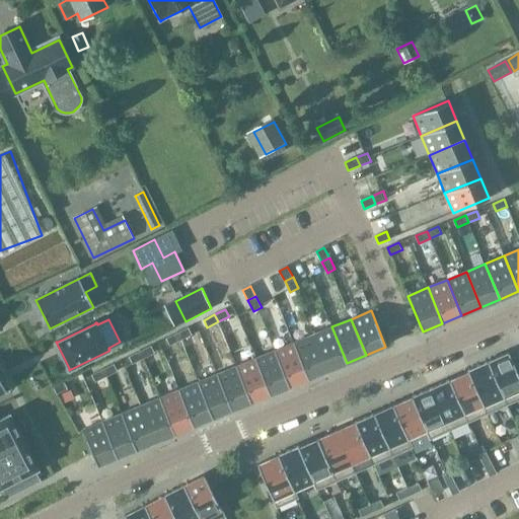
[(331,326),(312,335),(327,370),(347,363),(331,326)]
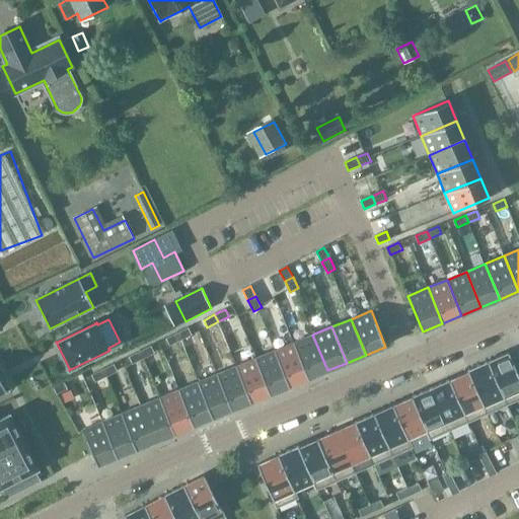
[(177,332),(180,340),(192,335),(188,327),(177,332)]
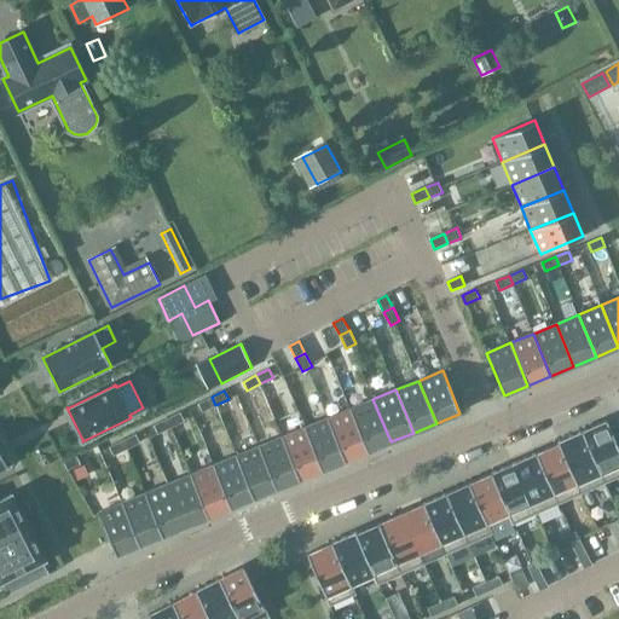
[(198,404),(203,412),(215,405),(212,397),(198,404)]
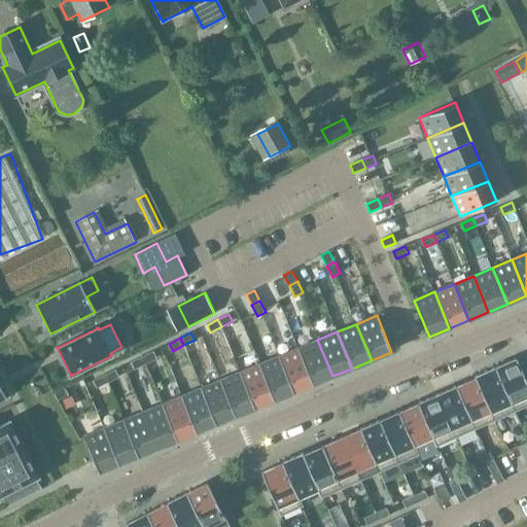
[(299,348),(313,384),(332,376),(317,340),(299,348)]
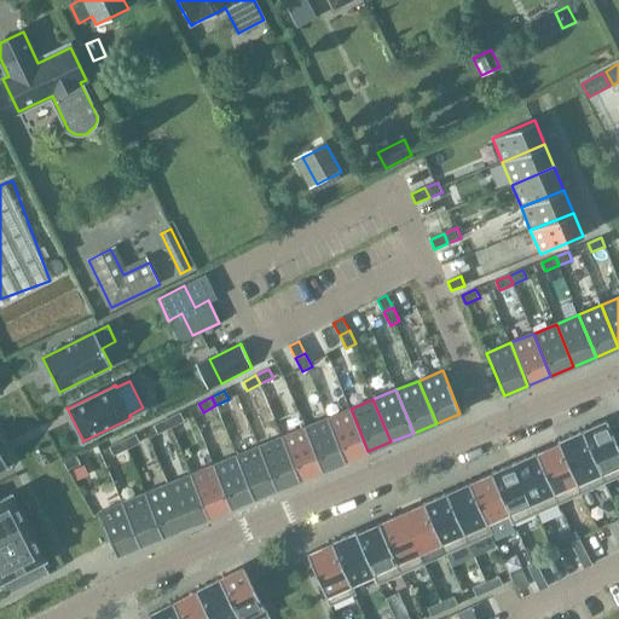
[(368,451),(351,409),(328,418),(345,461),(368,451)]
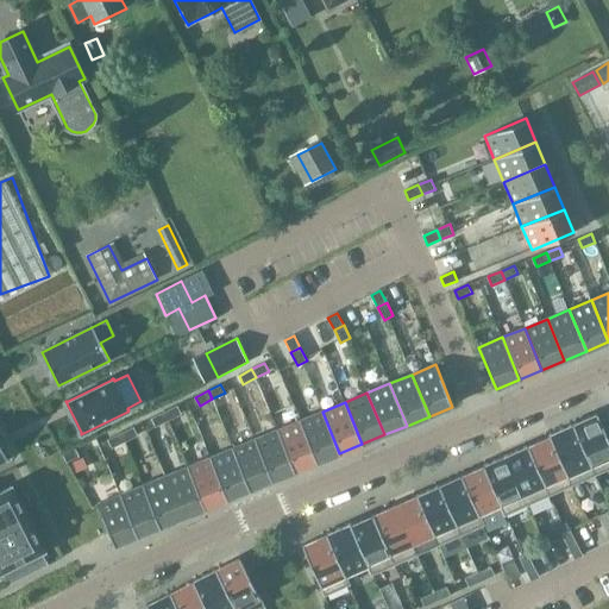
[(164,412),(169,420),(181,414),(177,406),(164,412)]
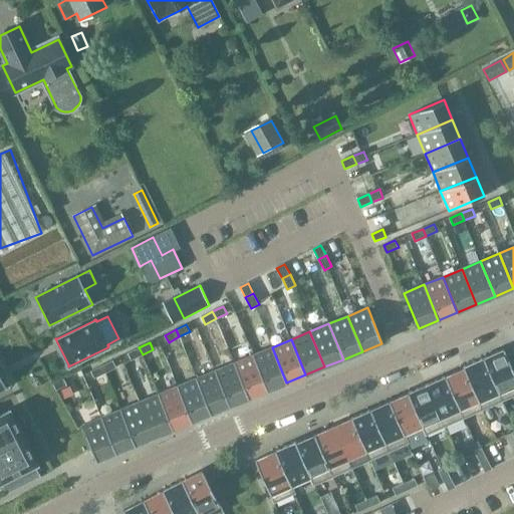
[(139,347),(127,353),(132,360),(143,354),(139,347)]
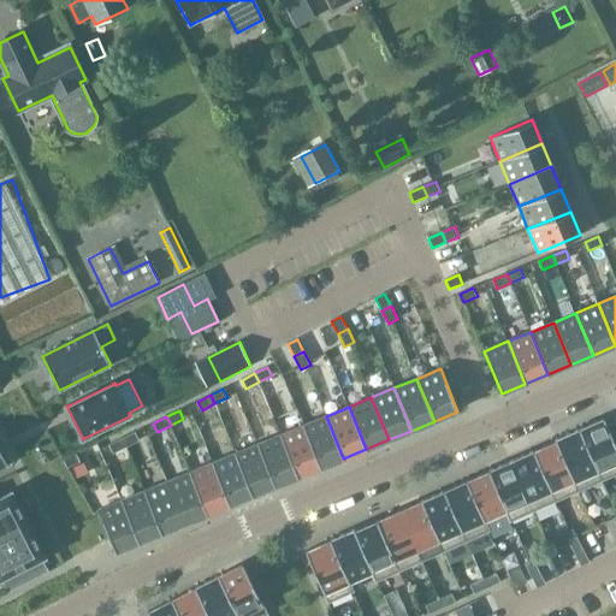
[(303,426),(320,468),(343,458),(326,416),(303,426)]
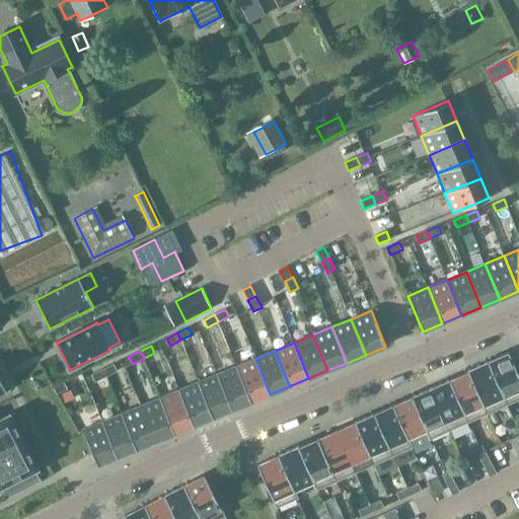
[(507,404),(518,398),(518,375),(509,352),(488,362),(507,404)]
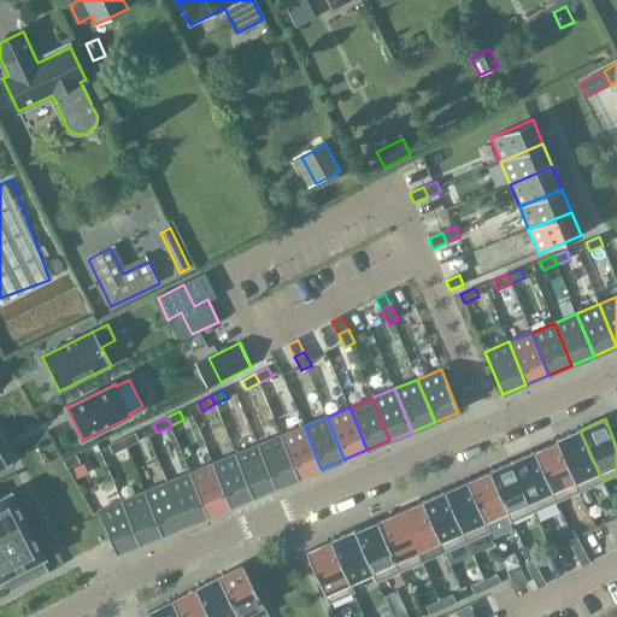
[(321,469),(304,427),(281,435),(299,477),(321,469)]
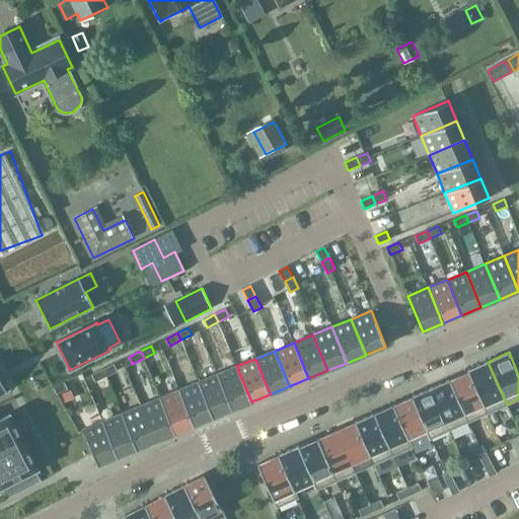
[(487,413),(507,404),(488,362),(467,371),(467,372),(468,371),(487,413)]
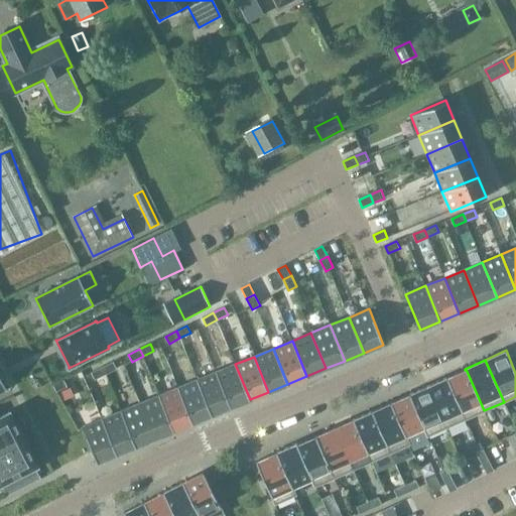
[(102,367),(106,374),(117,369),(113,362),(102,367)]
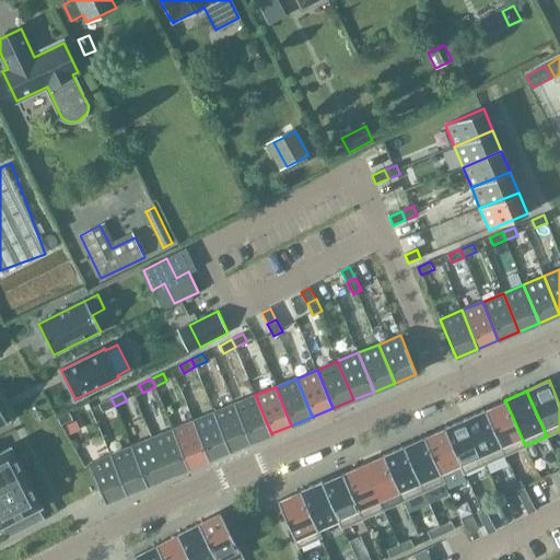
[(234,404),(251,442),(271,433),(255,395),(234,404)]
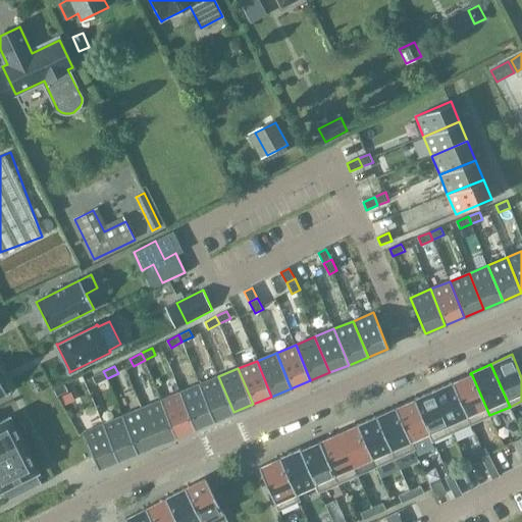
[(92,376),(96,384),(107,378),(103,371),(92,376)]
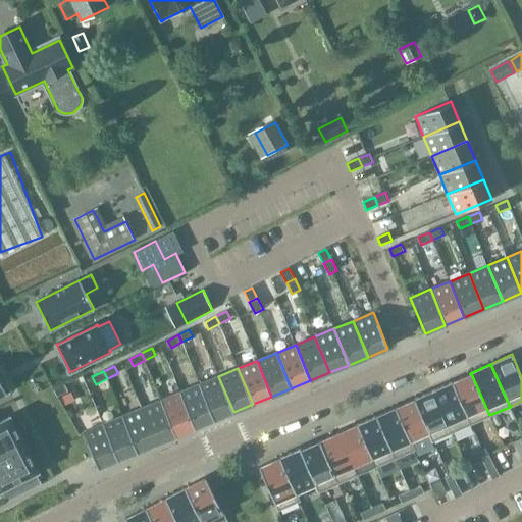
[(471,424),(489,415),(471,373),(470,374),(452,382),(471,424)]
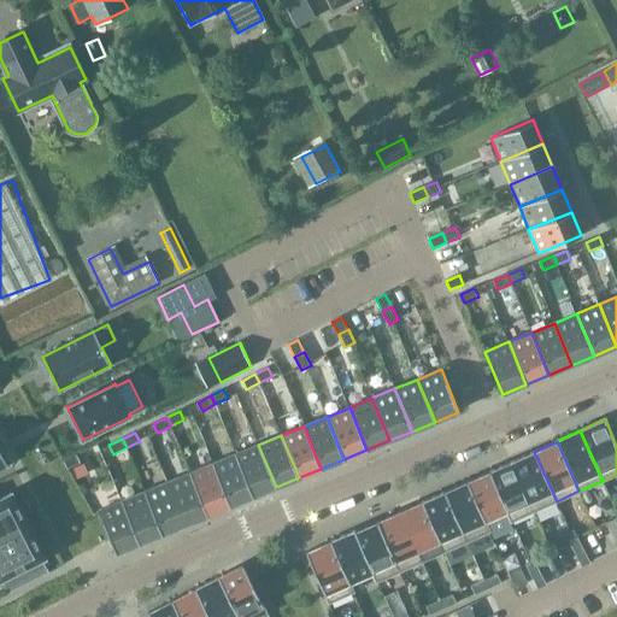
[(258,445),(235,454),(253,497),(276,487),(258,445)]
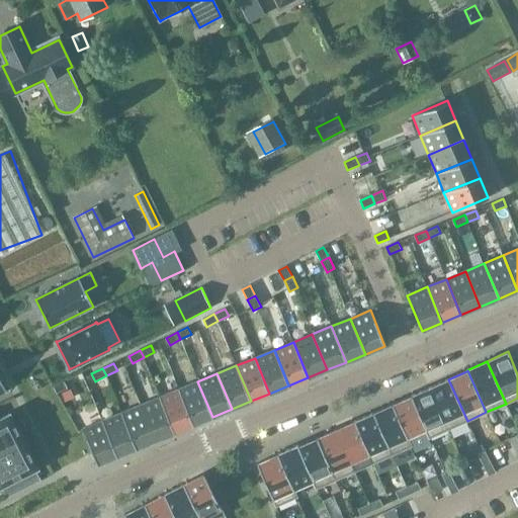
[(448,429),(467,421),(448,379),(430,387),(448,429)]
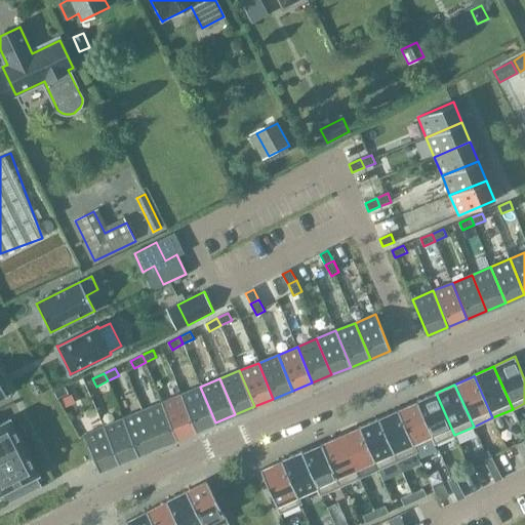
[(65,386),(53,392),(57,399),(68,394),(65,386)]
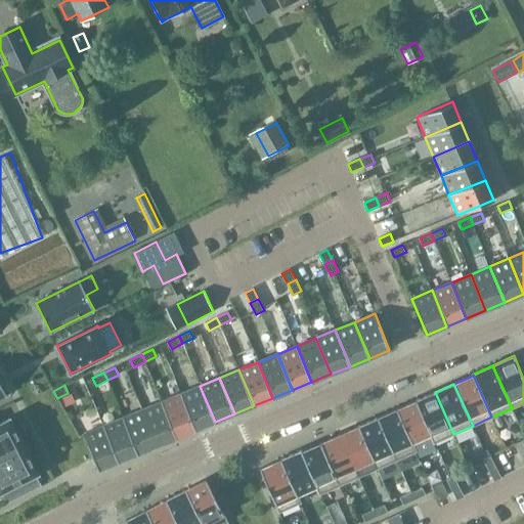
[(181,394),(195,430),(215,422),(200,386),(181,394)]
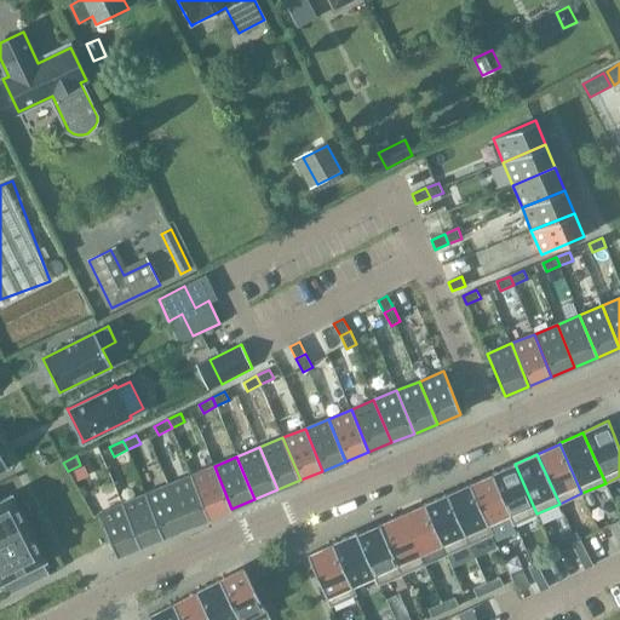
[(509,515),(514,524),(537,514),(515,464),(492,474),(510,515),(509,515)]
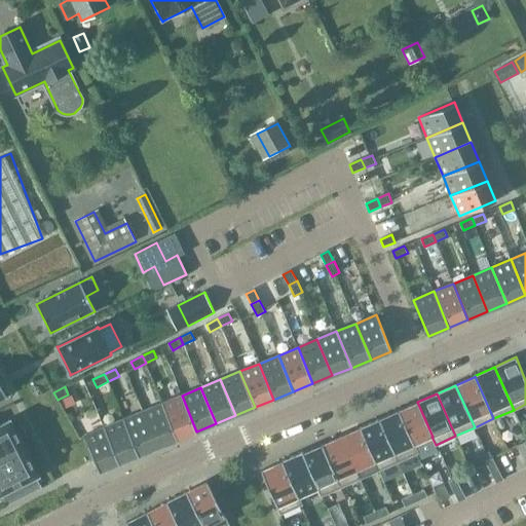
[(162,403),(177,439),(196,431),(182,396),(162,403)]
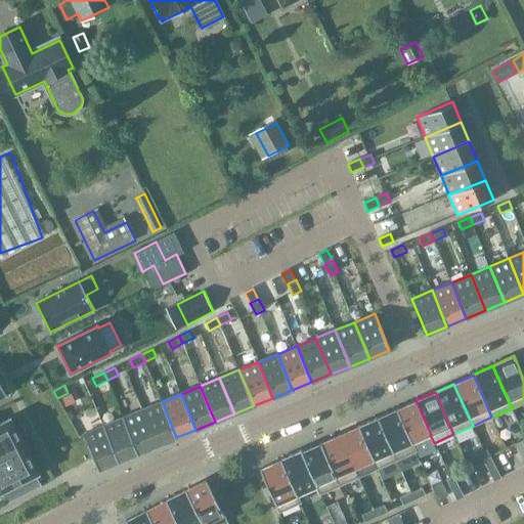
[(412,443),(430,435),(431,435),(416,400),(397,409),(412,443)]
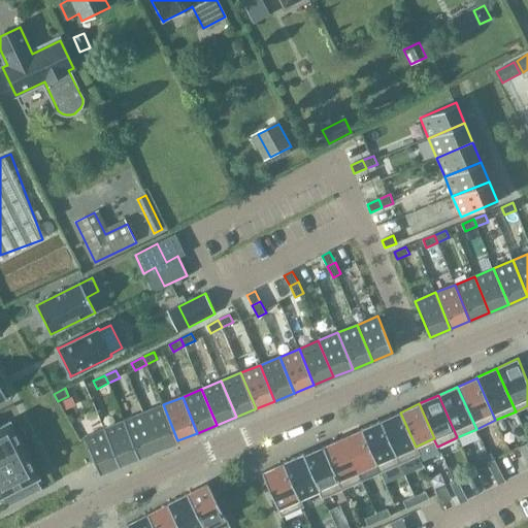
[(143,413),(158,449),(177,440),(163,404),(143,413)]
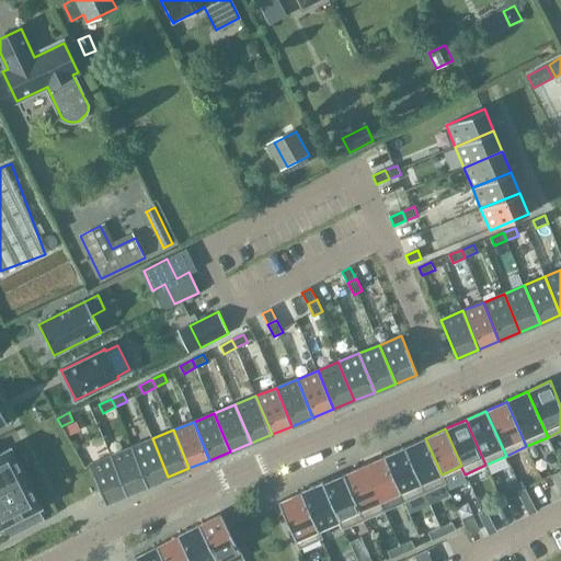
[(152,438),(132,447),(147,485),(168,477),(152,438)]
